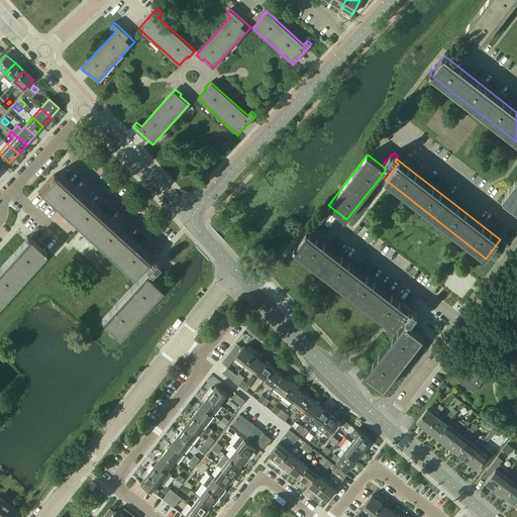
[(133,276),(140,269),(147,261),(150,264),(152,262),(55,173),(39,190),(133,276)]
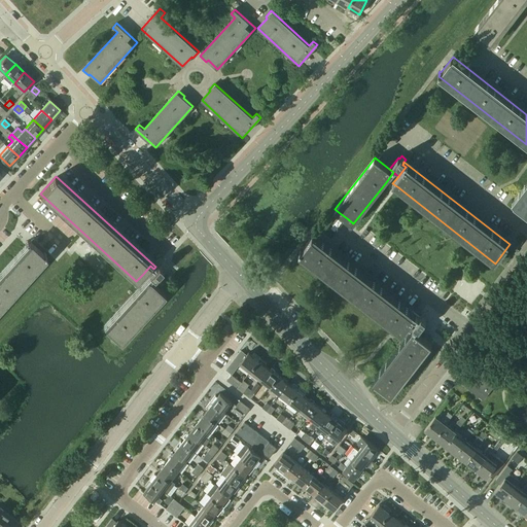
[(526,182),(512,203),(526,215),(526,182)]
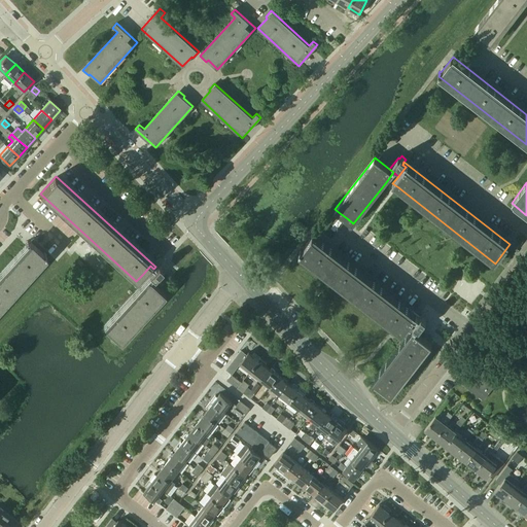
[(401,335),(408,326),(415,317),(418,320),(420,318),(314,236),(302,251),(301,250),(300,252),(301,253),(300,254),(401,335)]
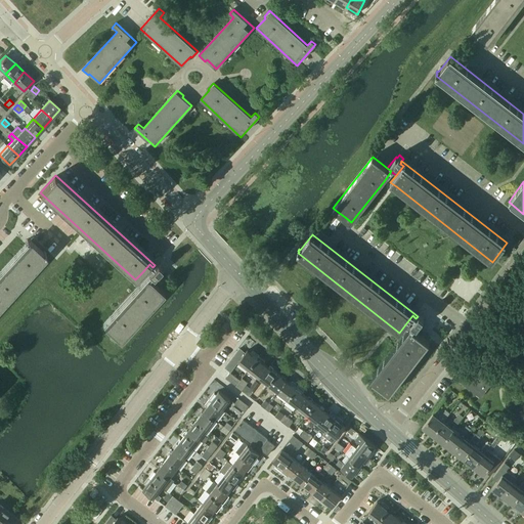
[(0,305),(46,255),(44,254),(45,253),(44,251),(43,252),(29,239),(0,270),(0,305)]
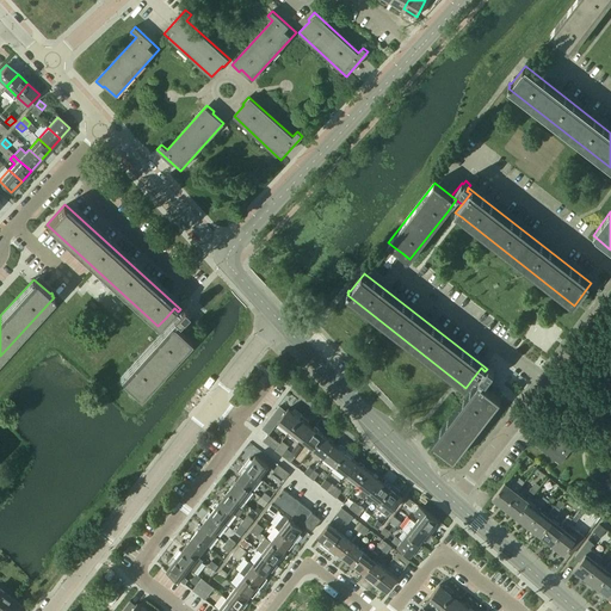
[(166,318),(171,322),(176,327),(186,314),(185,313),(187,310),(183,306),(180,309),(178,312),(174,308),(166,318)]
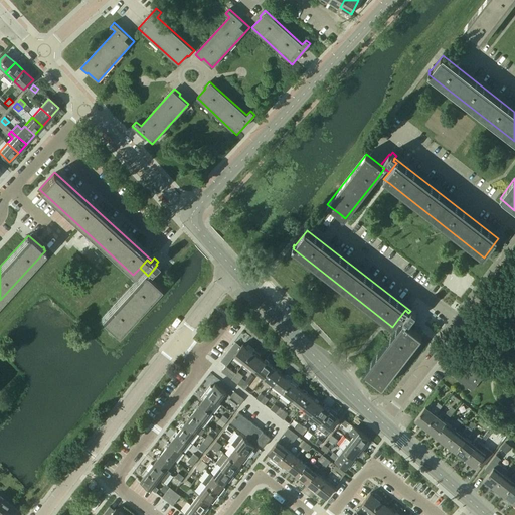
[(101,319),(118,334),(161,288),(148,276),(144,272),(101,319)]
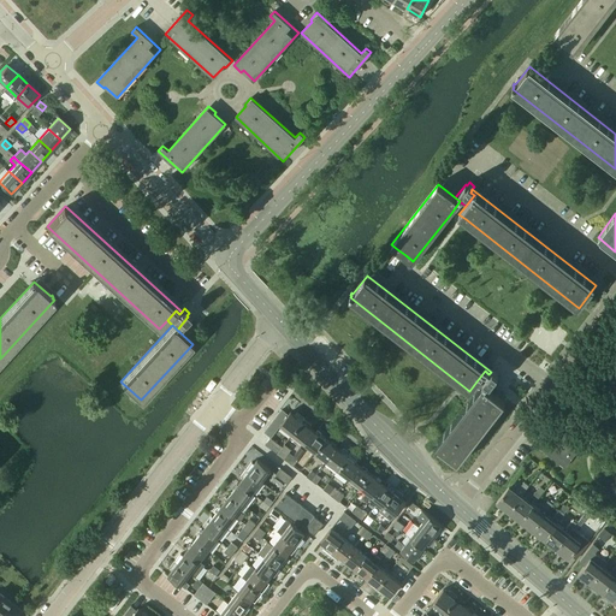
[(480,384),(483,386),(487,390),(497,377),(496,375),(498,372),(493,368),(491,372),(489,374),(485,371),(477,381),(480,384)]
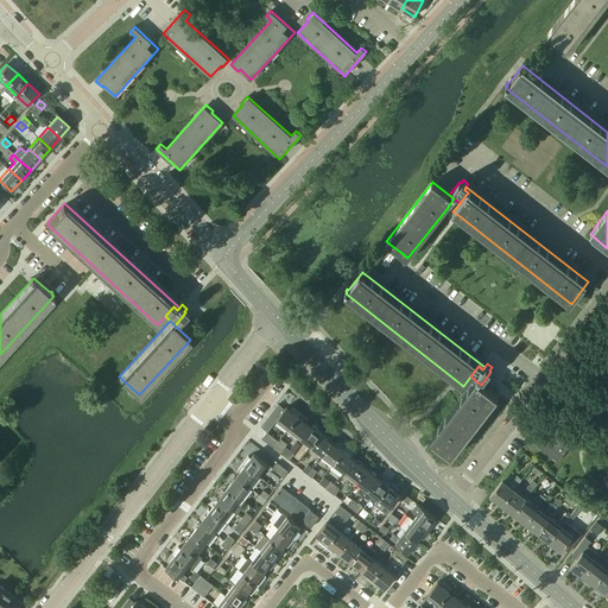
[(430,441),(451,457),(498,398),(481,385),(476,381),(430,441)]
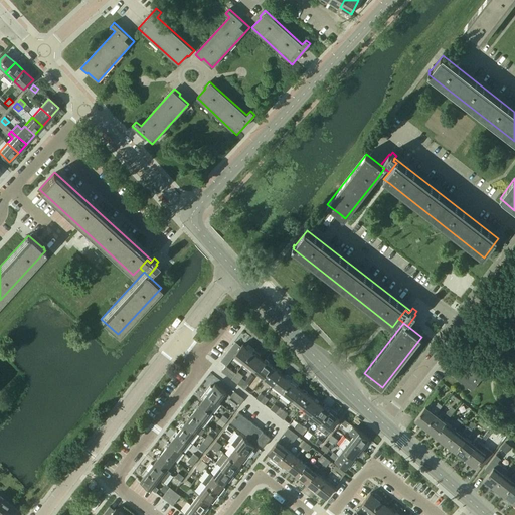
[(227,365),(234,355),(241,346),(236,342),(221,361),(227,365)]
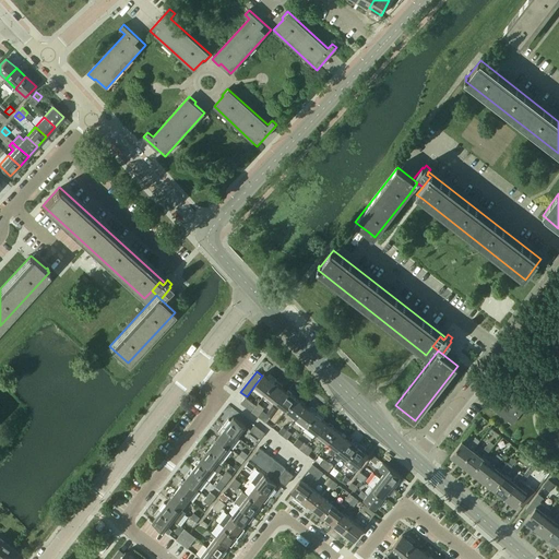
[(254,385),(265,394),(276,380),(269,375),(268,377),(263,375),(262,376),(254,385)]
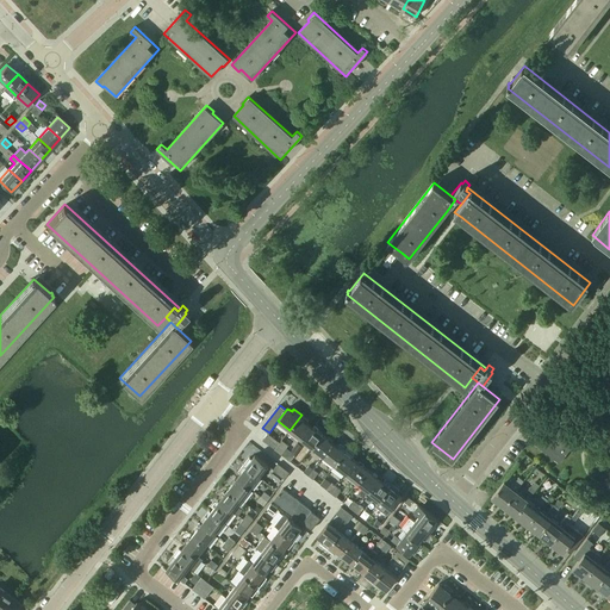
[(290,430),(300,439),(311,427),(306,423),(309,421),(302,415),(290,430)]
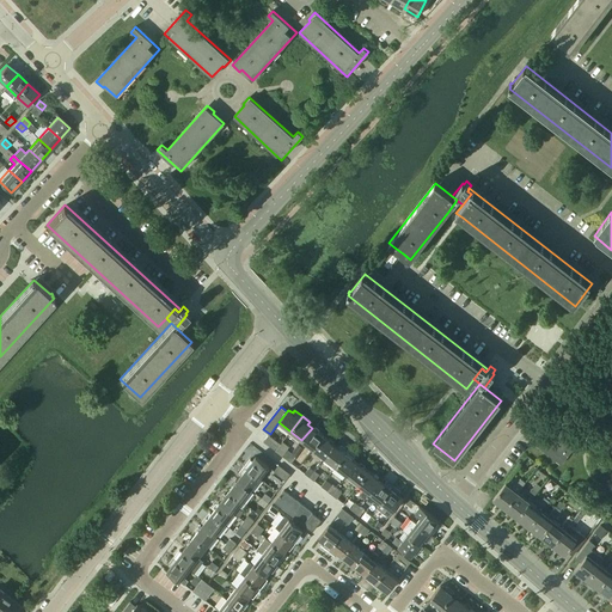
[(536,445),(561,465),(581,439),(564,427),(557,436),(548,429),(546,432),(536,445)]
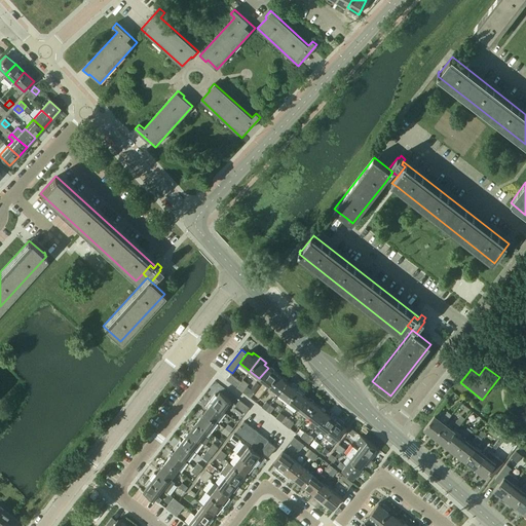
[(259,378),(269,386),(277,375),(268,368),(259,378)]
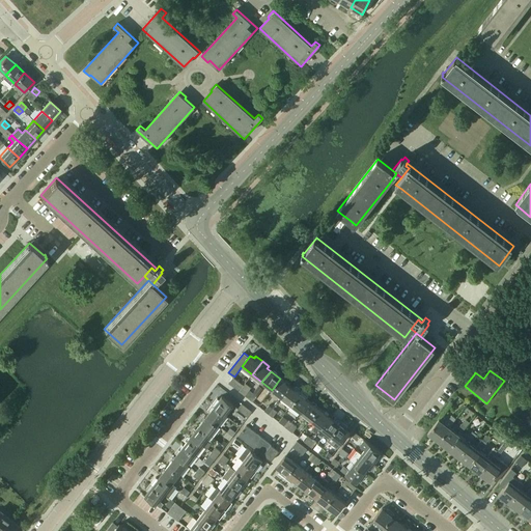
[(228,384),(239,391),(243,386),(232,378),(228,384)]
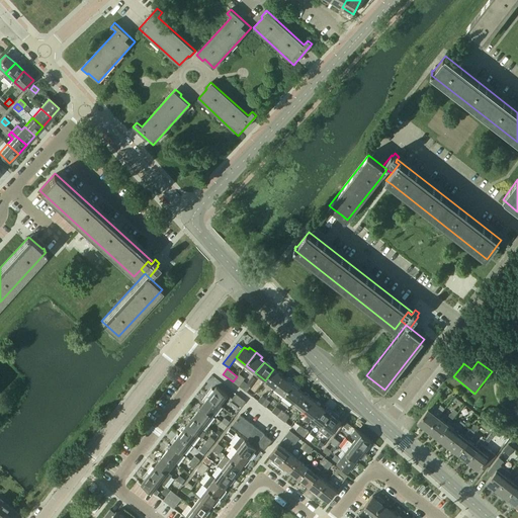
[(265,380),(274,387),(283,376),(273,369),(265,380)]
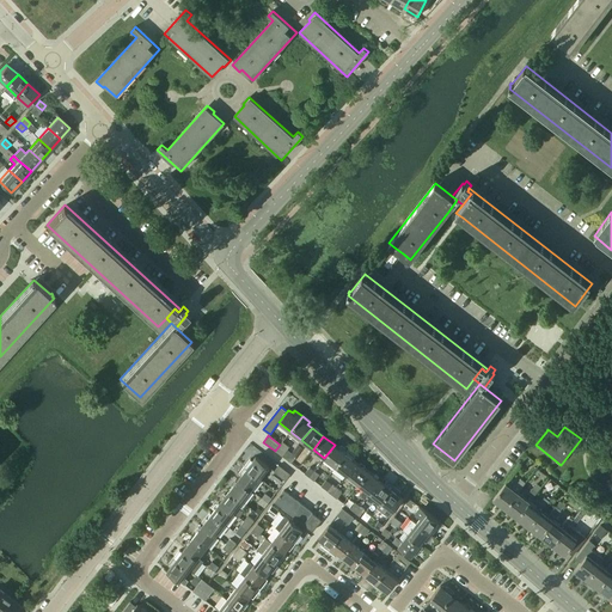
[(324,458),(336,467),(348,452),(341,446),(338,448),(335,445),(324,458)]
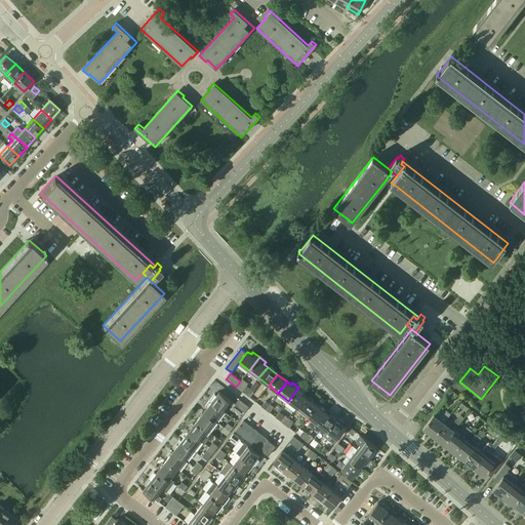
[(297,408),(307,397),(303,394),(305,392),(298,388),(288,401),(297,408)]
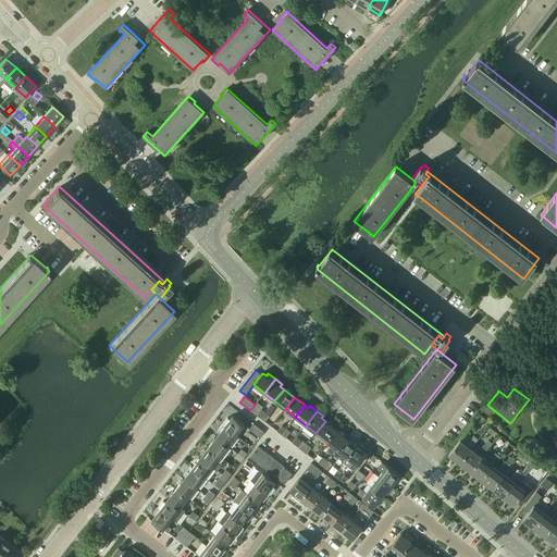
[(222,424),(236,435),(245,425),(233,416),(230,420),(227,418),(222,424)]
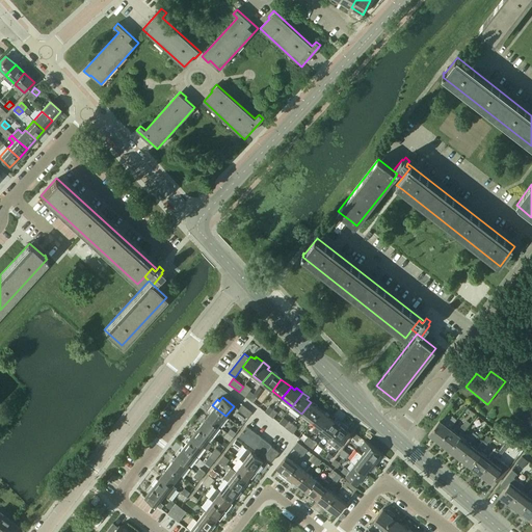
[(312,421),(320,409),(311,402),(301,414),(312,421)]
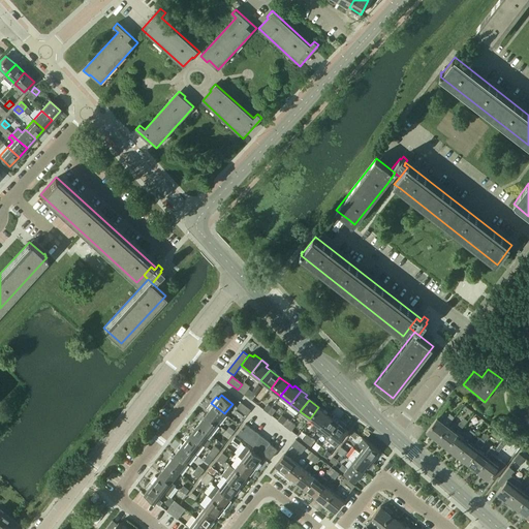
[(237,408),(247,415),(251,410),(241,402),(237,408)]
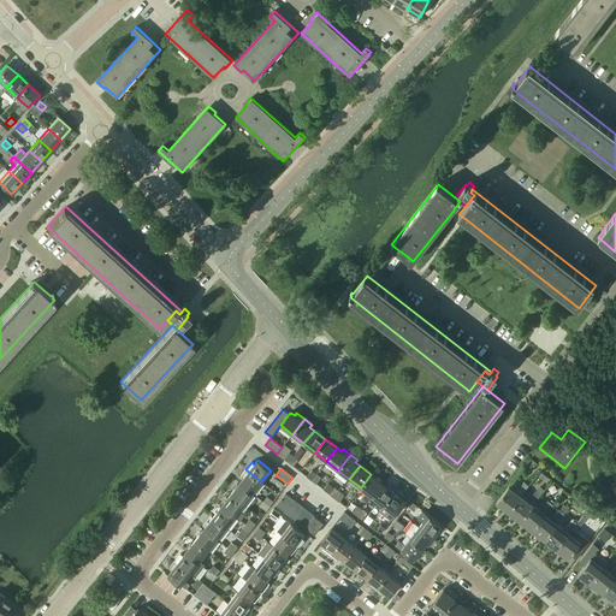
[(242,479),(240,483),(253,493),(261,481),(246,469),(240,478),(242,479)]
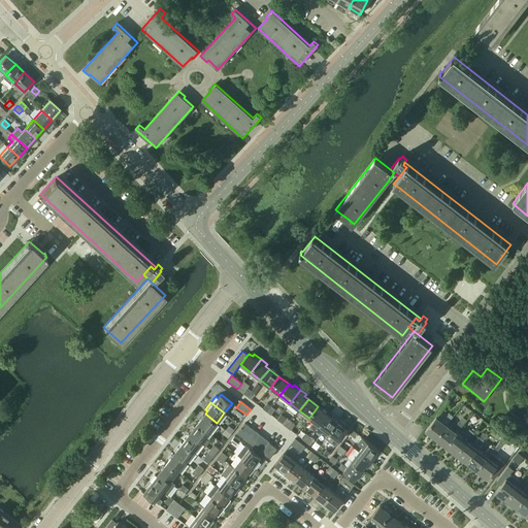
[(316,430),(319,426),(328,415),(318,406),(309,418),(315,422),(310,427),(316,430)]
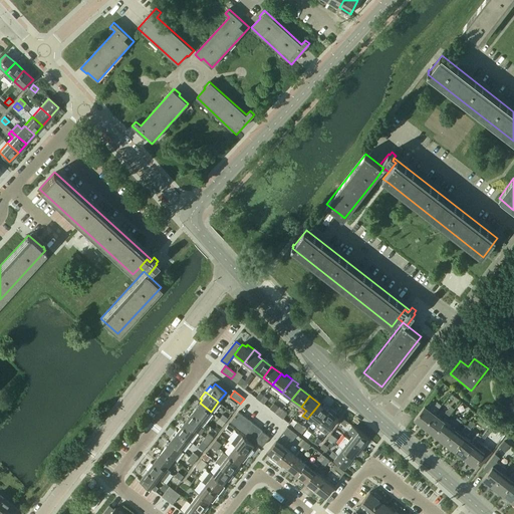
[(200,403),(192,413),(203,421),(211,412),(200,403)]
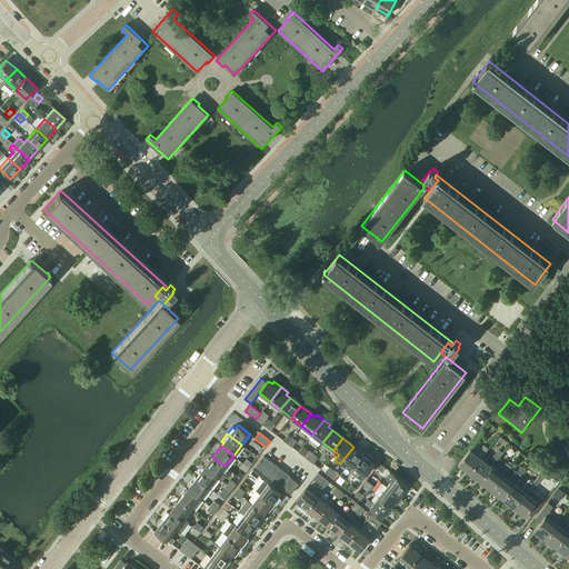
[(469,473),(481,458),(488,449),(483,446),(477,455),(470,449),(458,465),(469,473)]
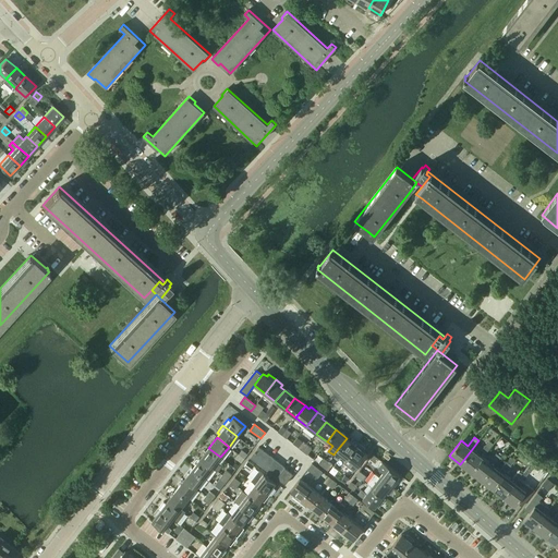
[(337,450),(348,458),(359,444),(352,438),(350,440),(347,438),(337,450)]
